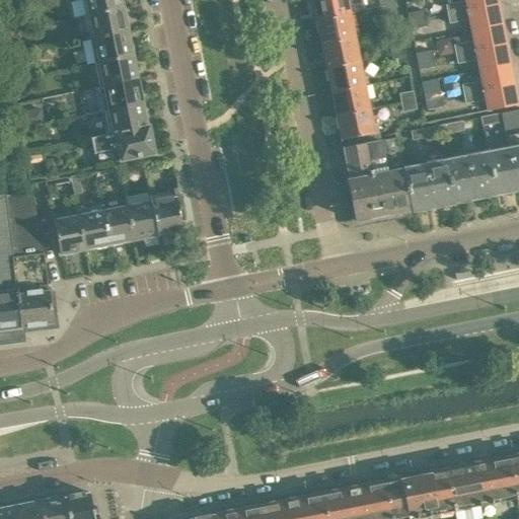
[(75,0),(76,2),(69,3),(73,18),(87,15),(122,9),(121,6),(123,4),(122,0),(75,0)]
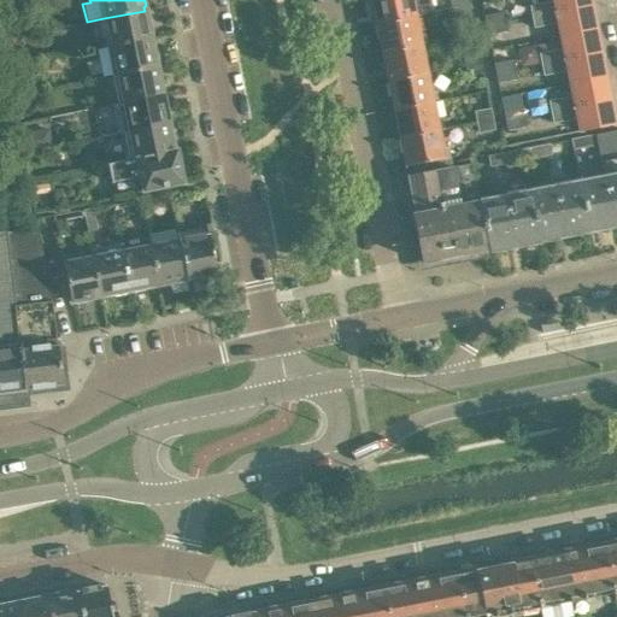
[(415,16),(411,0),(371,0),(376,23),(415,16)]
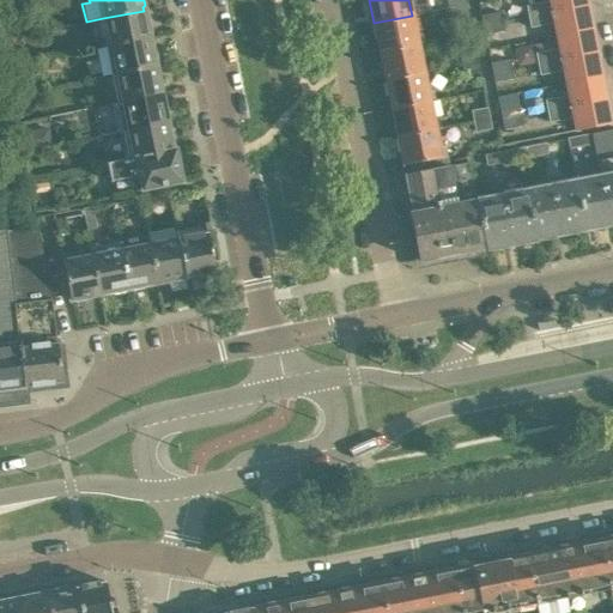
[(587,5),(586,0),(548,0),(550,1),(526,6),(528,17),(587,5)]
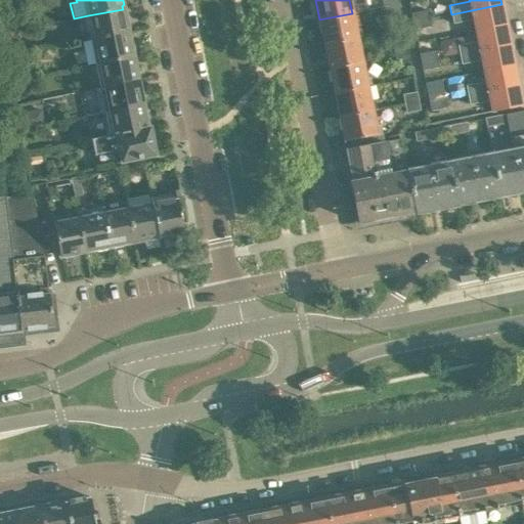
[(399,13),(398,4),(385,7),(387,16),(399,13)]
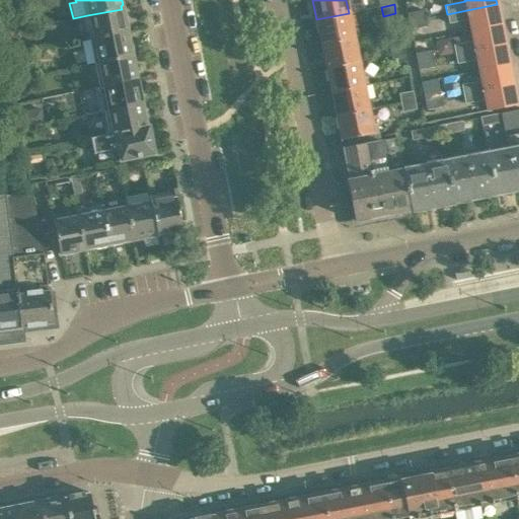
[(501,24),(497,4),(447,14),(449,23),(469,20),(471,30),(501,24)]
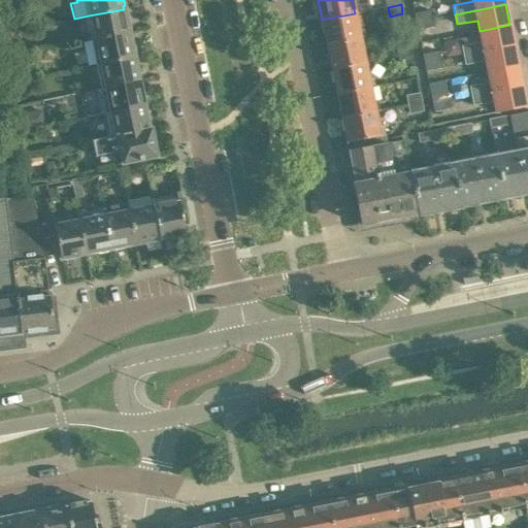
[(126,19),(124,9),(89,15),(92,31),(85,32),(87,41),(94,40),(102,38),(128,33),(128,29),(130,27),(128,20),(126,19)]
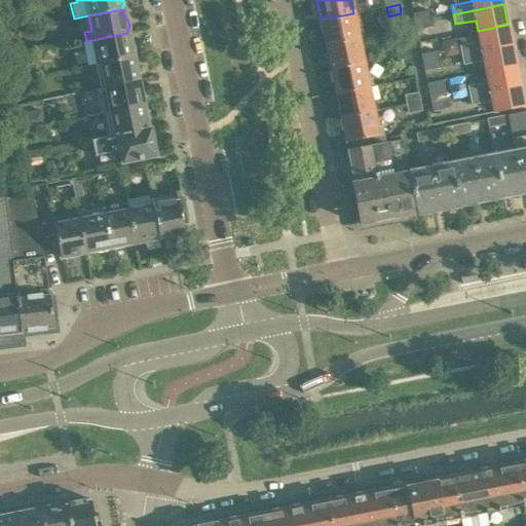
[(429,10),(421,11),(412,13),(413,19),(429,15),(429,10)]
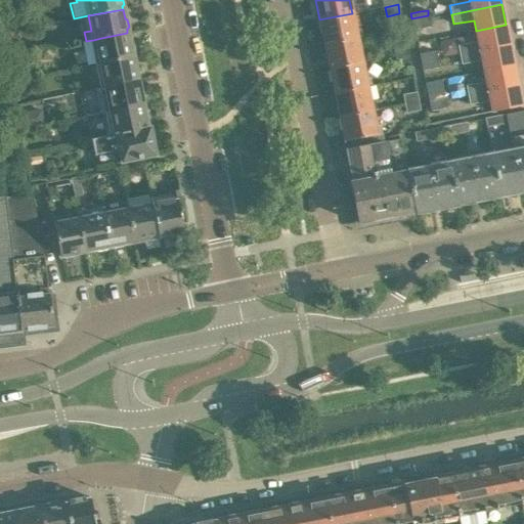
[(324,43),(357,37),(352,13),(319,19),(324,43)]
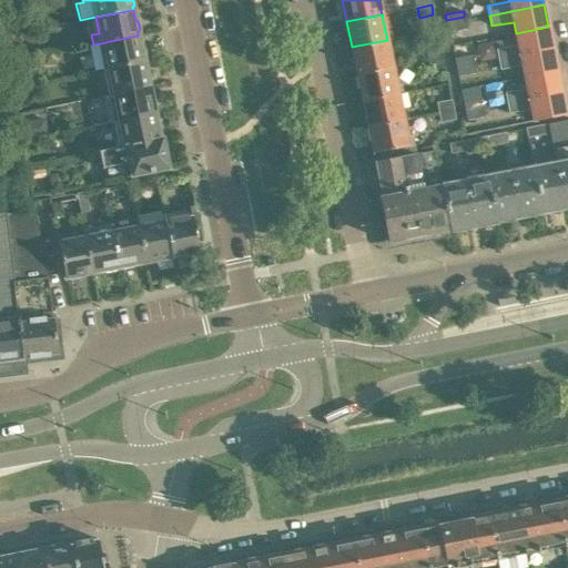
[(467,29),(464,17),(446,20),(448,33),(467,29)]
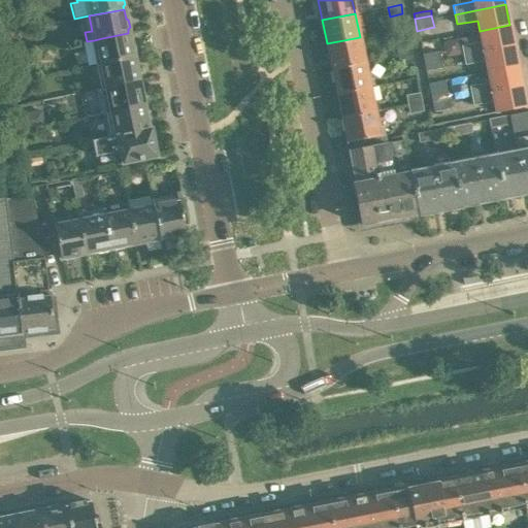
[(10,23),(7,23),(6,18),(0,19),(0,33),(9,32),(12,31),(10,23)]
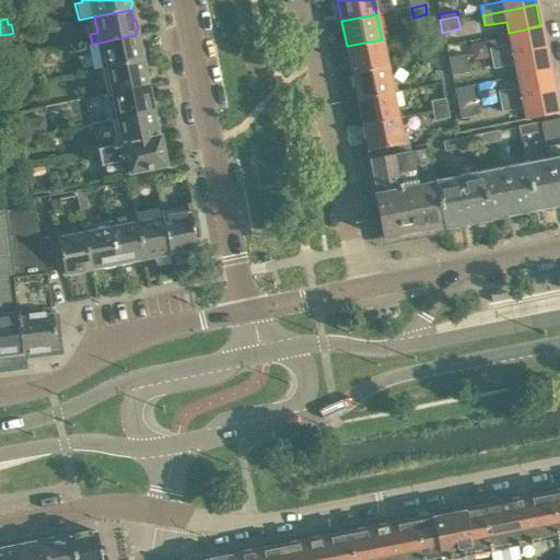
[(489,48),(491,59),(545,48),(540,26),(509,33),(511,44),(489,48)]
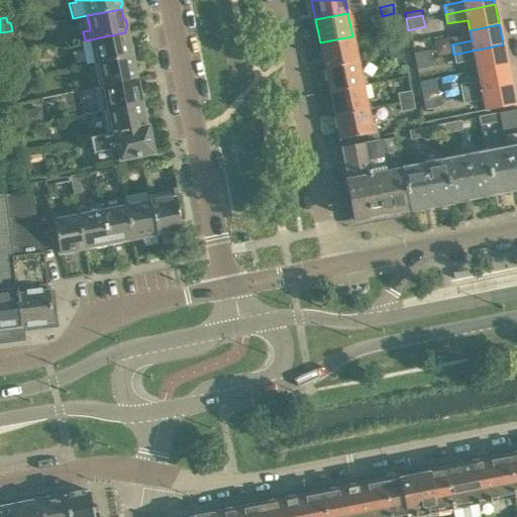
[(0,42),(11,41),(9,31),(0,32),(0,42)]
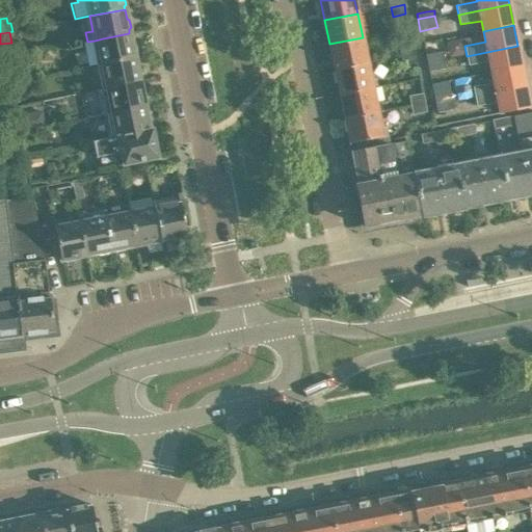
[(77,69),(99,64),(137,57),(136,53),(133,52),(129,33),(103,38),(95,41),(87,42),(88,46),(81,47),(82,52),(74,54),(77,69)]
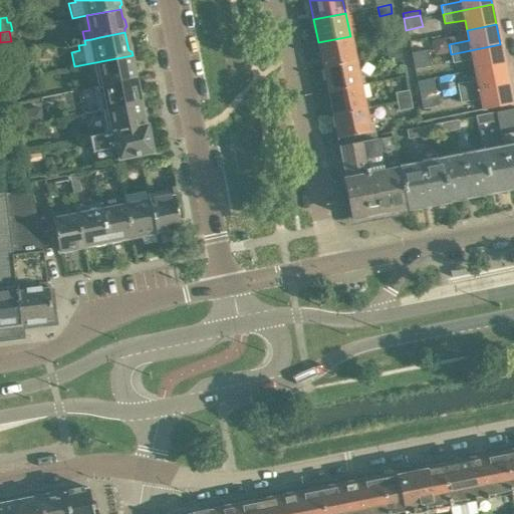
[(354,60),(350,36),(318,42),(323,66),(354,60)]
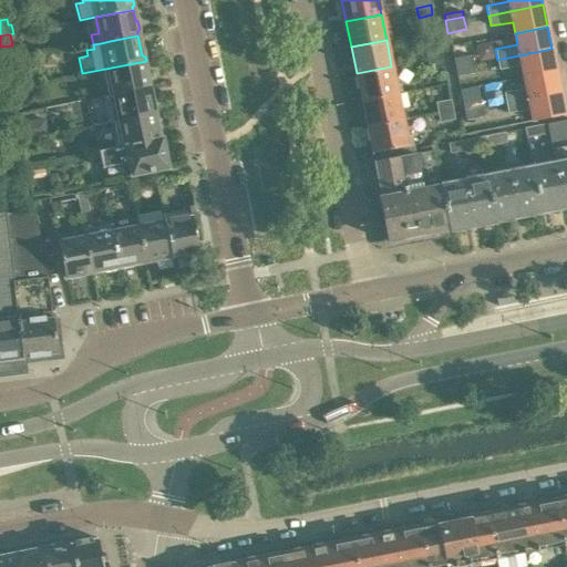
[(425,51),(428,60),(441,57),(440,48),(425,51)]
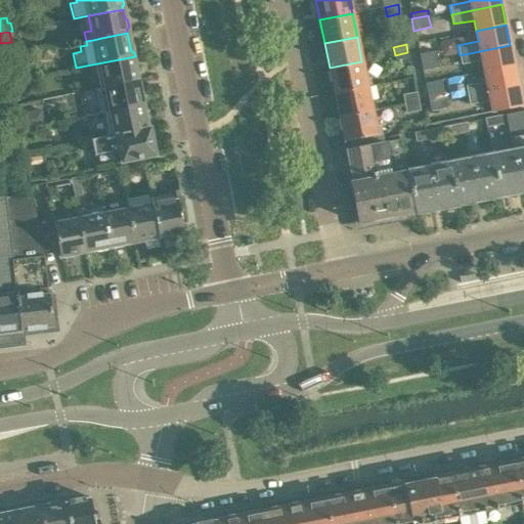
[(514,64),(510,45),(460,55),(461,64),(482,60),(484,71),(514,64)]
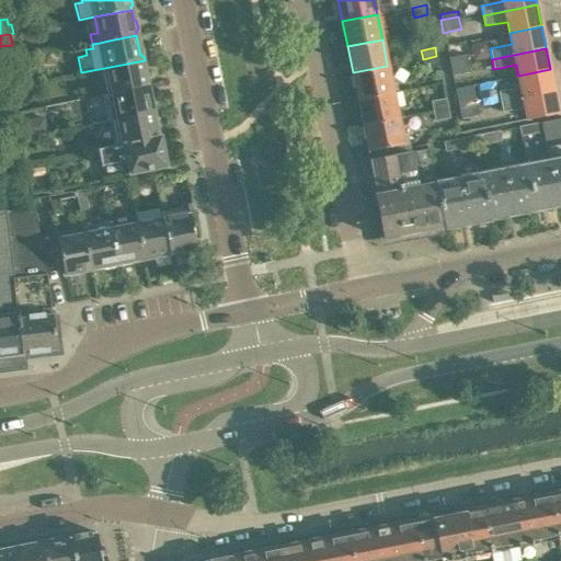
[(448,58),(450,67),(468,64),(466,55),(448,58)]
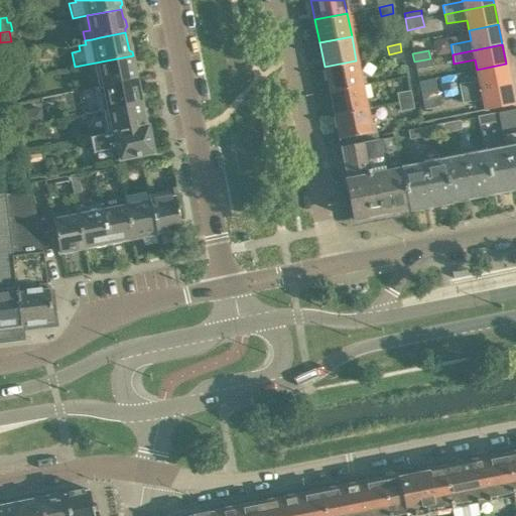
[(403,60),(401,51),(389,54),(390,63),(403,60)]
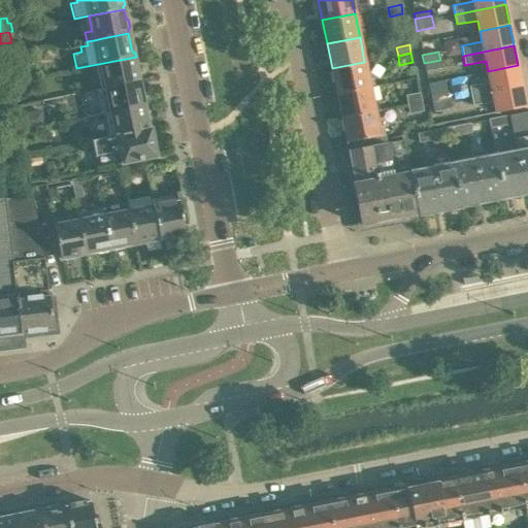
[(136,57),(98,64),(103,88),(140,80),(140,79),(137,78),(134,62),(136,60),(136,57)]
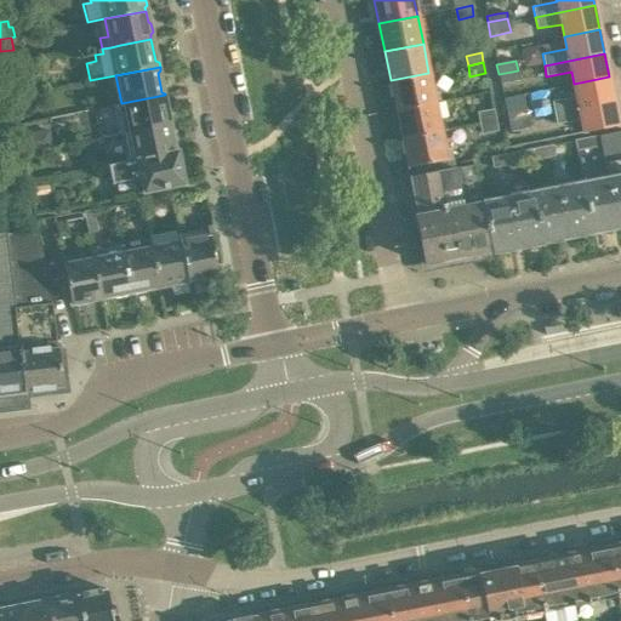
[(520,80),(518,70),(499,74),(500,84),(520,80)]
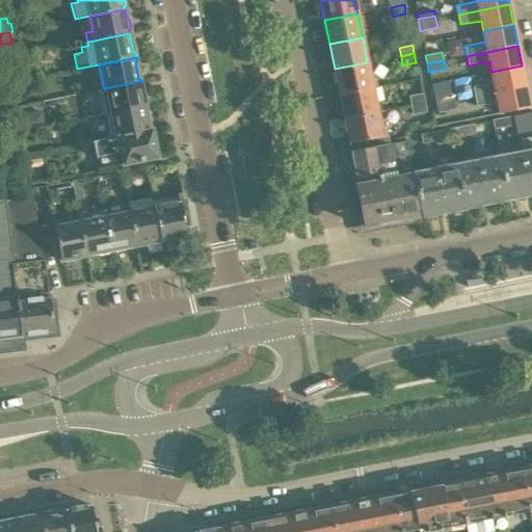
[(340,94),(372,87),(367,62),(335,69),(340,94)]
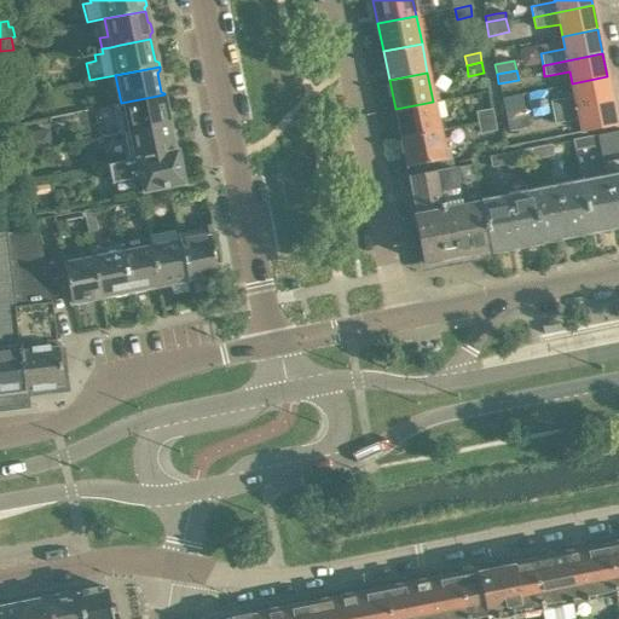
[(550,102),(551,113),(612,100),(607,76),(572,84),(574,97),(550,102)]
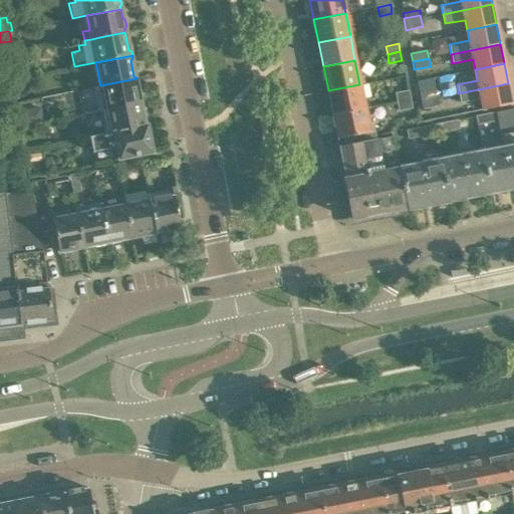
[(84,113),(105,109),(140,102),(137,86),(139,84),(137,78),(100,85),(76,90),(79,103),(82,102),(84,113)]
